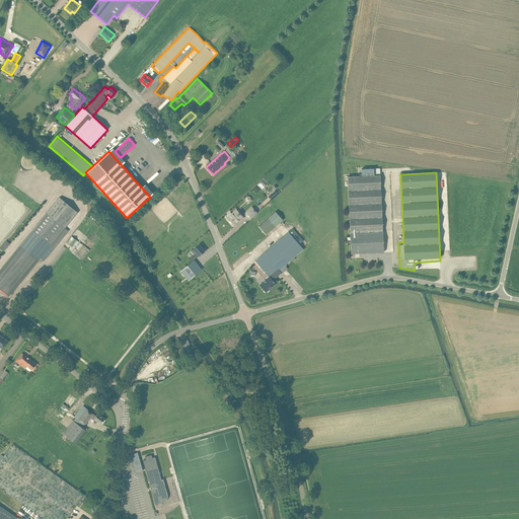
[(383,252),(382,231),(380,175),(348,176),(351,254),(383,252)]
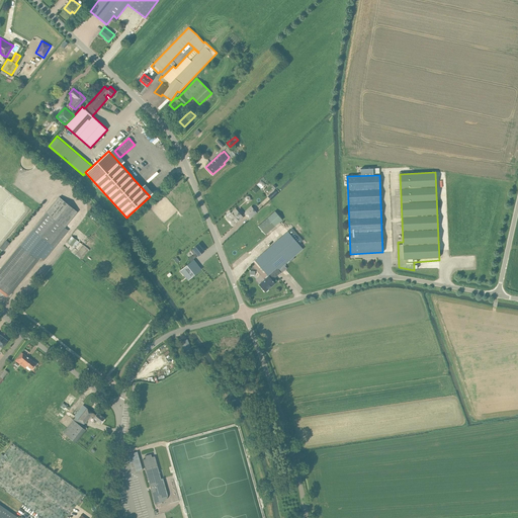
[(266,183),(261,178),(256,184),(261,189),(266,183)]
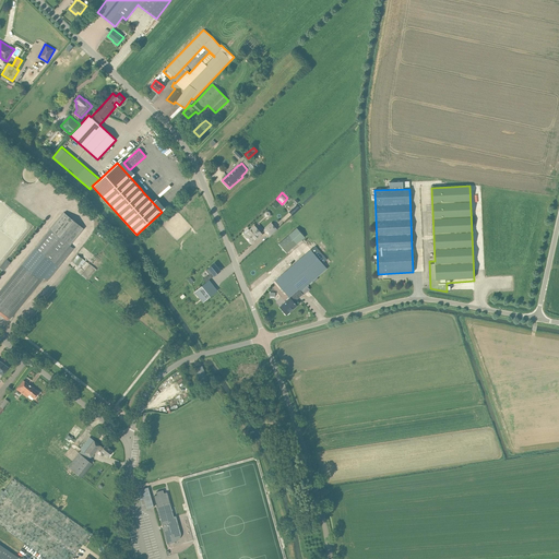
[(293,200),(285,206),(289,211),(296,203),(293,200)]
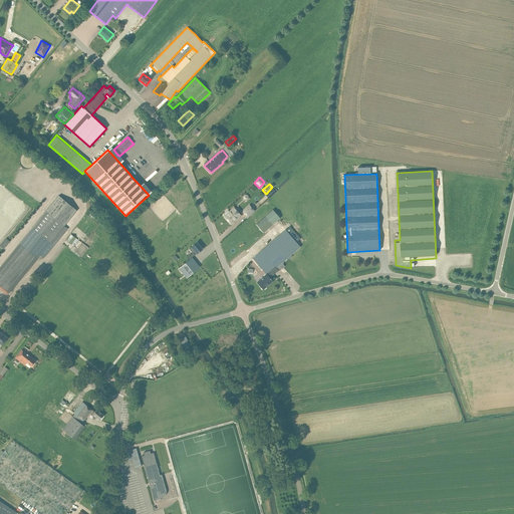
[(269,199),(275,193),(272,189),(266,195),(269,199)]
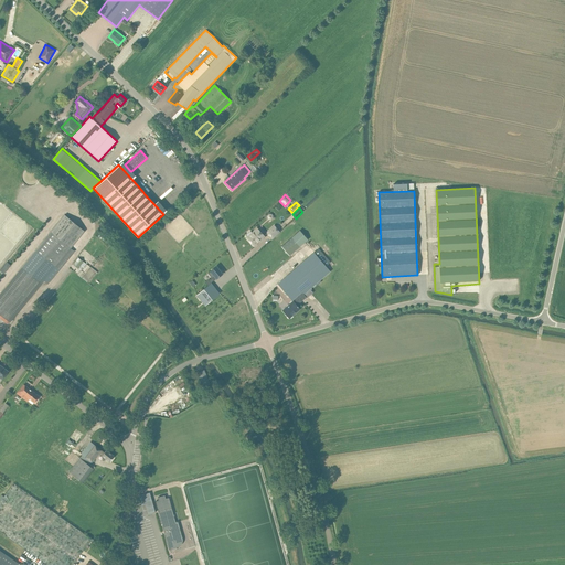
[(49,284),(75,252),(71,248),(85,232),(64,215),(54,227),(51,232),(0,294),(0,318),(7,323),(9,323),(9,322),(10,322),(44,280),(49,284)]
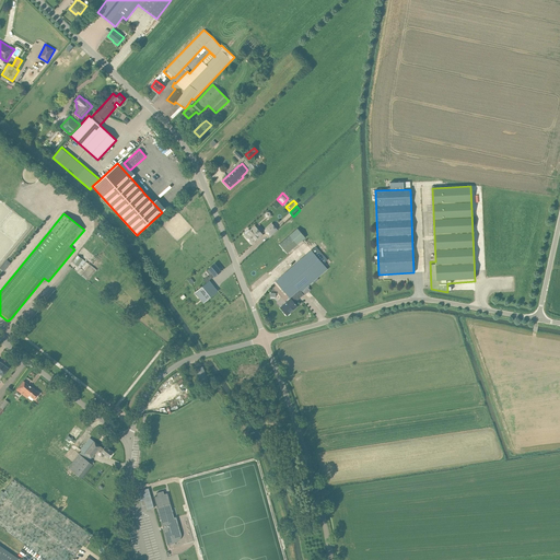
[(272,224),(266,230),(270,235),(277,230),(272,224)]
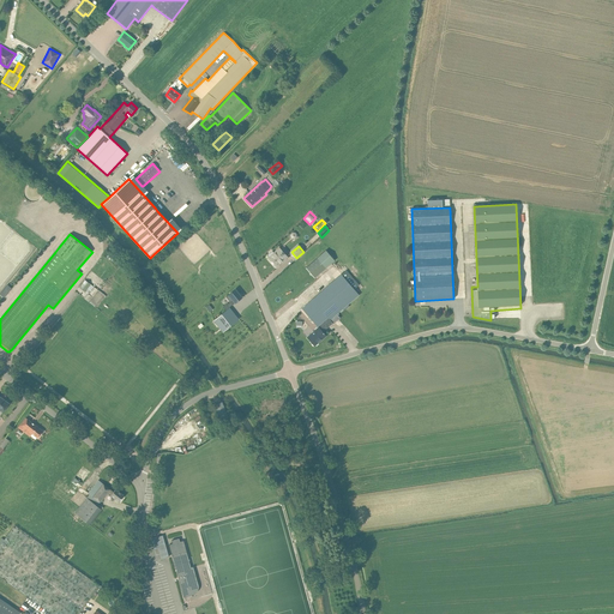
[(283,260),(287,257),(280,248),(274,253),(272,251),(269,256),(270,257),(269,258),(275,265),(282,259),(283,260)]
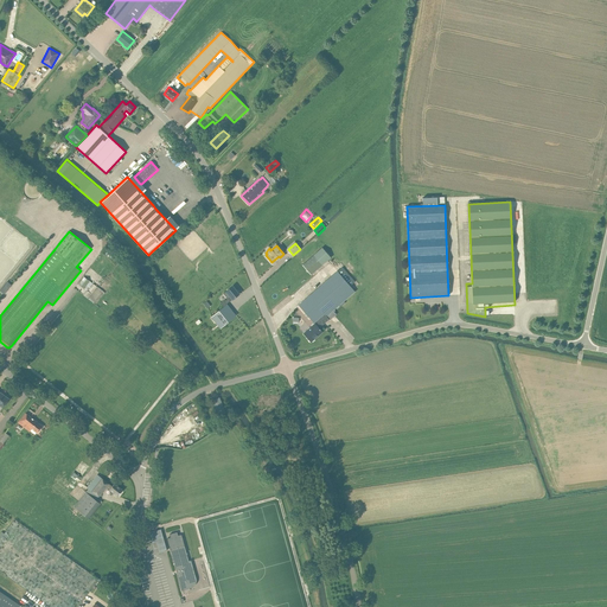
[(323,247),(302,264),(311,275),(331,257),(323,247)]
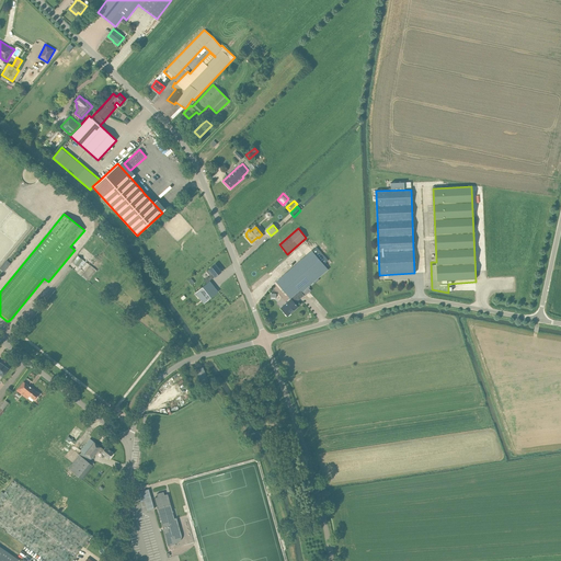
[(328,261),(317,247),(312,251),(311,250),(275,282),(290,298),(292,297),(296,302),(304,295),(305,296),(311,290),(308,287),(315,282),(316,283),(319,281),(318,278),(329,270),(324,264),(328,261)]
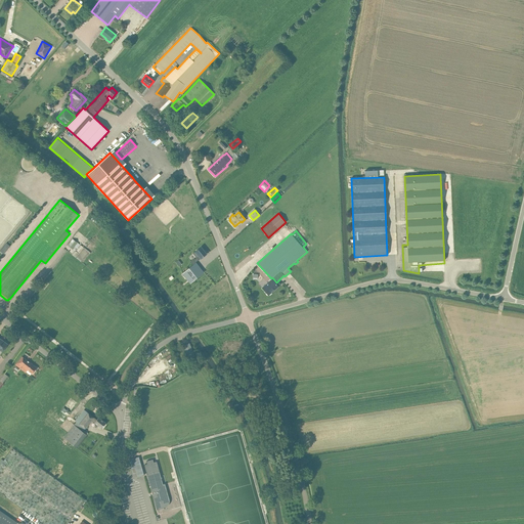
[(68,246),(75,251),(72,254),(83,263),(91,253),(73,238),(68,246)]
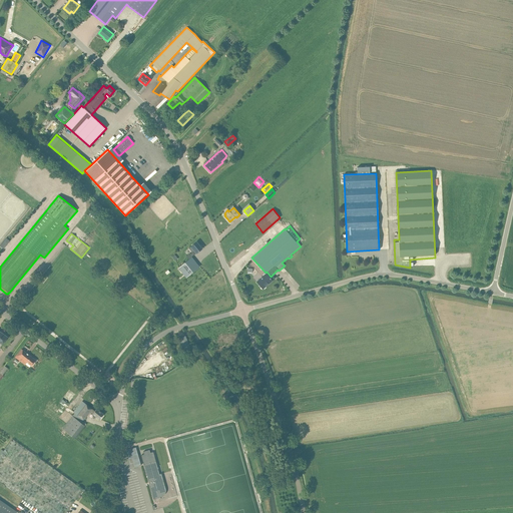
[(190,246),(188,248),(191,252),(190,253),(189,253),(186,255),(188,259),(178,268),(186,278),(199,267),(191,257),(196,252),(196,253),(202,248),(196,241),(190,246)]
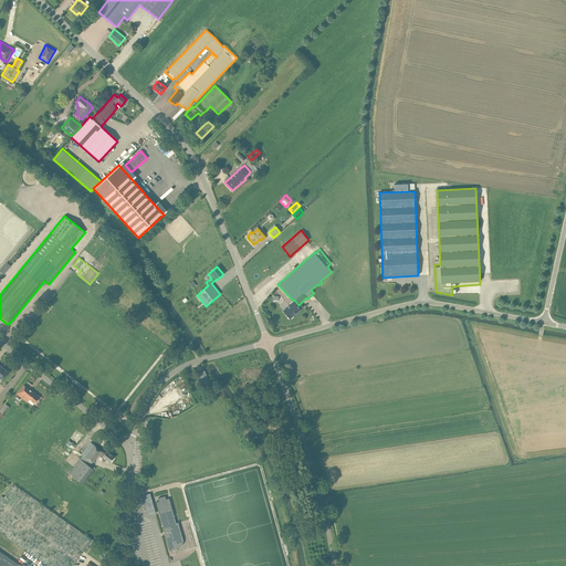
[(293,302),(283,311),(290,318),(294,315),(293,314),(300,308),(293,302)]
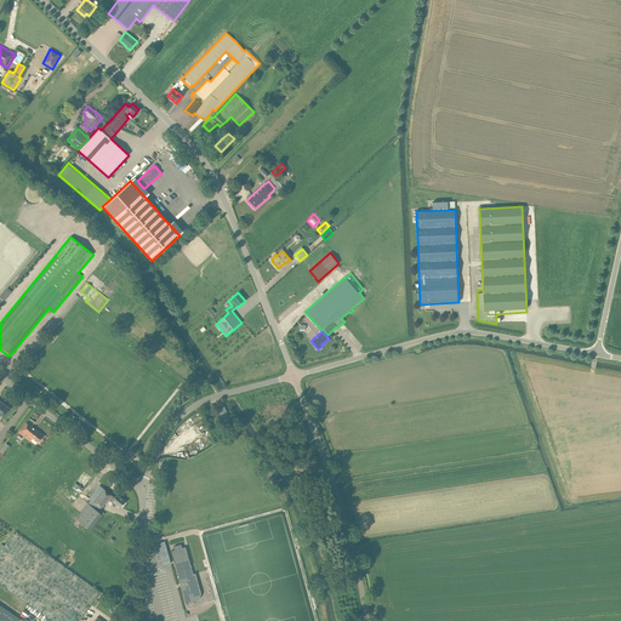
[(223,405),(217,409),(223,422),(229,420),(223,405)]
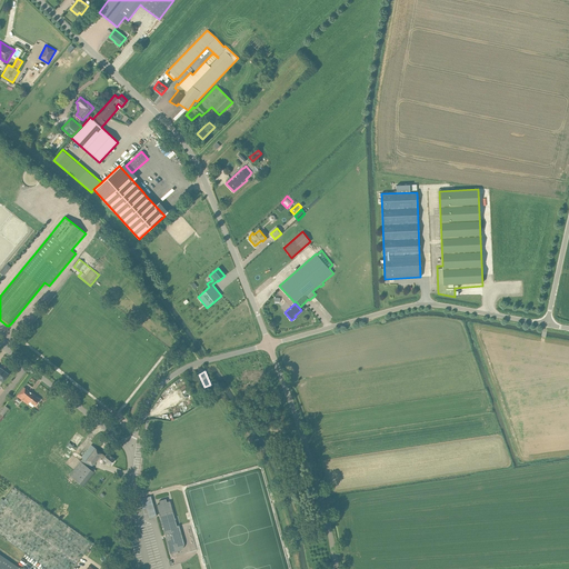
[(23,387),(17,396),(28,405),(30,401),(35,406),(40,399),(25,388),(23,387)]
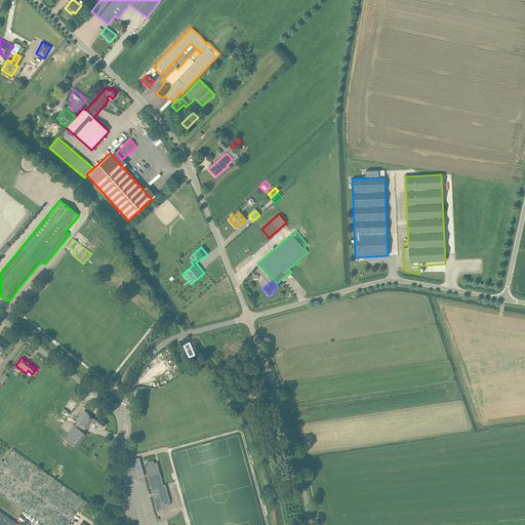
[(99,418),(97,420),(94,418),(84,410),(75,421),(76,422),(64,438),(77,449),(87,436),(83,433),(92,421),(102,429),(106,423),(99,418)]
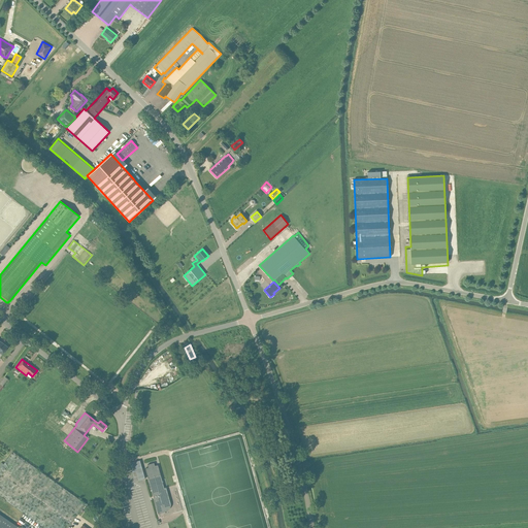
[(67,527),(86,503),(12,452),(0,468),(0,495),(44,527),(67,527)]
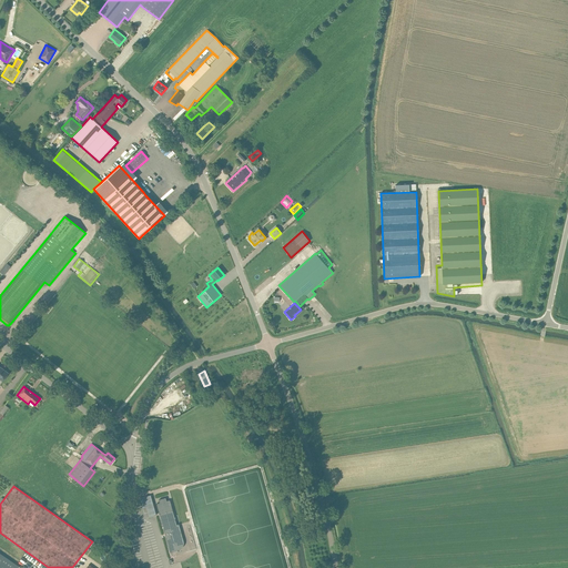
[(152,501),(151,499),(152,499),(151,496),(151,495),(150,495),(142,497),(140,498),(141,501),(142,506),(142,508),(146,507),(149,516),(149,517),(155,515),(156,515),(155,511),(154,511),(154,509),(154,508),(152,501)]
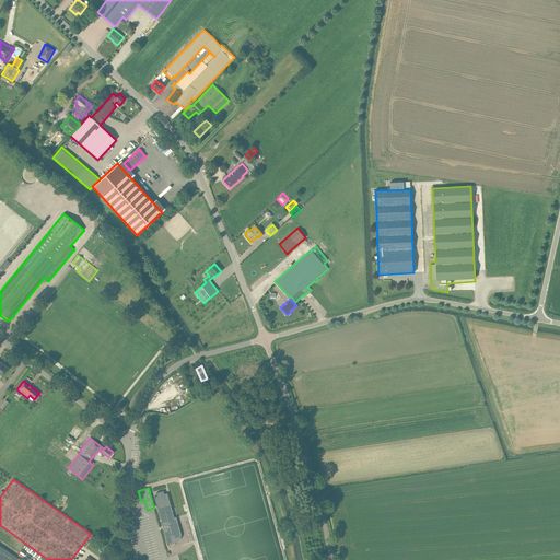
[(178,534),(167,493),(164,493),(163,491),(156,492),(158,496),(154,497),(155,500),(156,503),(155,503),(158,510),(159,510),(159,512),(160,516),(162,515),(163,520),(161,521),(167,543),(176,539),(177,539),(177,538),(178,538),(178,537),(178,536),(179,536),(179,535),(178,535),(178,534)]
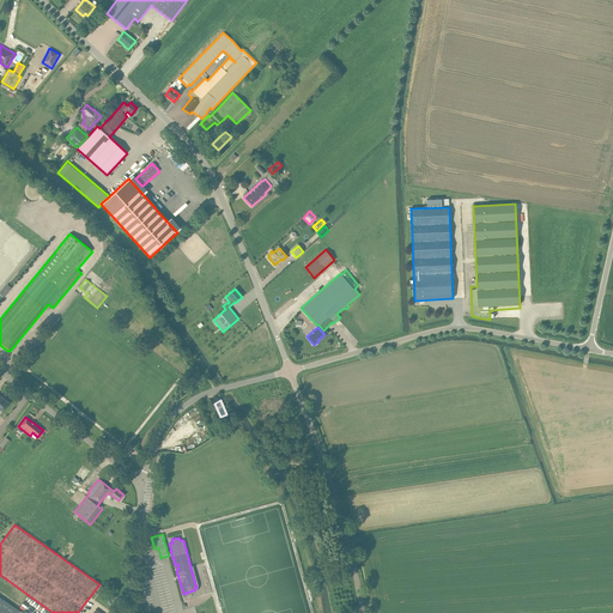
[(0,612),(20,612),(22,612),(0,598),(0,612)]
